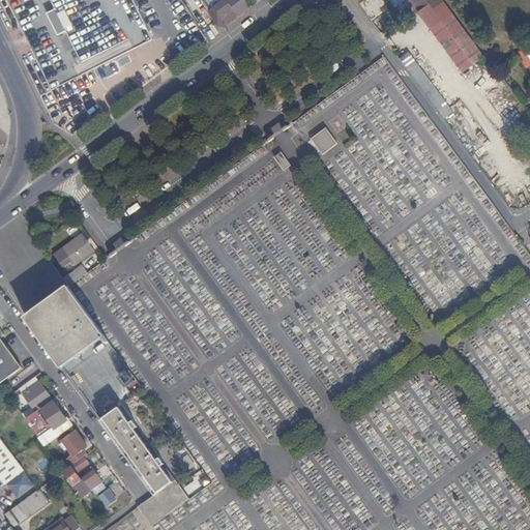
[(91,72),(147,45),(154,40),(134,0),(6,0),(53,92),(91,72)]
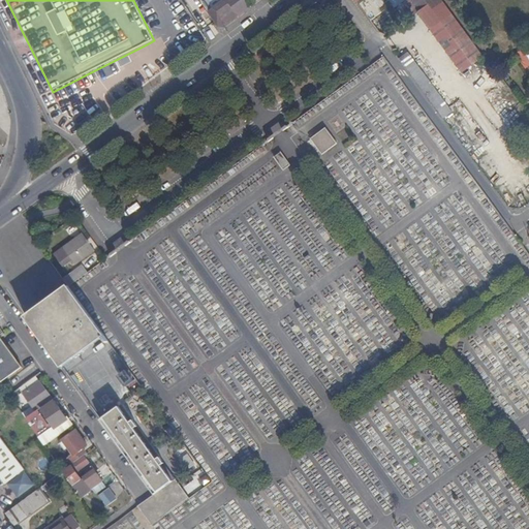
[(174,0),(181,10),(186,7),(180,0),(174,0)]
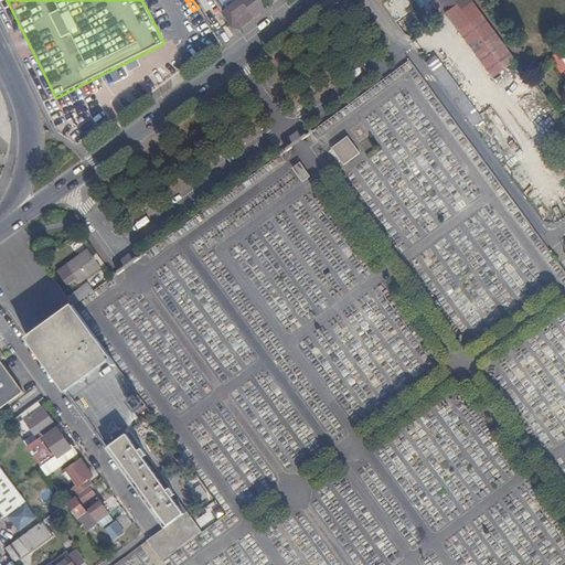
[(240,29),(267,8),(262,0),(214,0),(233,29),(240,29)]
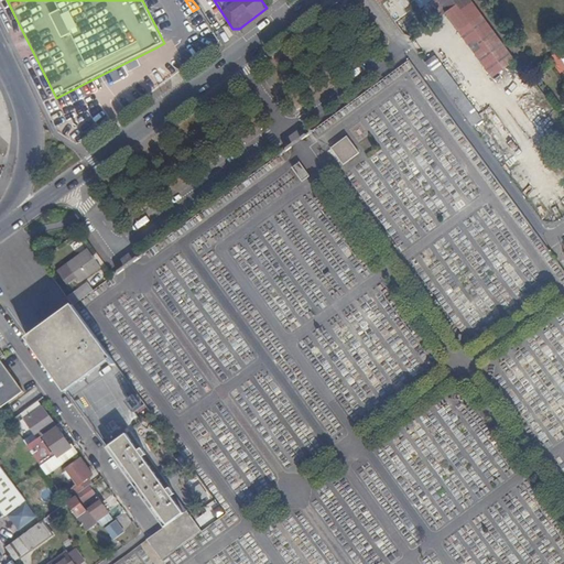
[(377,0),(394,23),(418,6),(413,0),(377,0)]
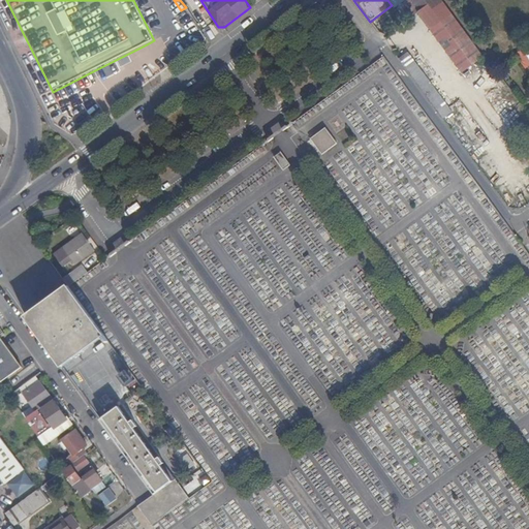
[(454,13),(443,0),(413,0),(422,10),(421,11),(422,12),(464,70),(485,56),(454,13)]
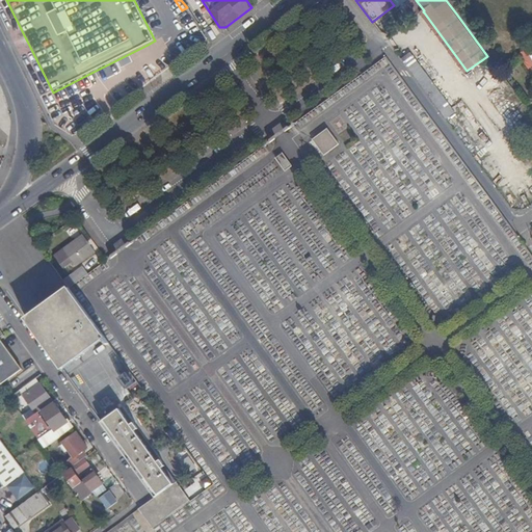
[(424,12),(423,11),(421,12),(436,32),(466,72),(467,71),(424,12)]
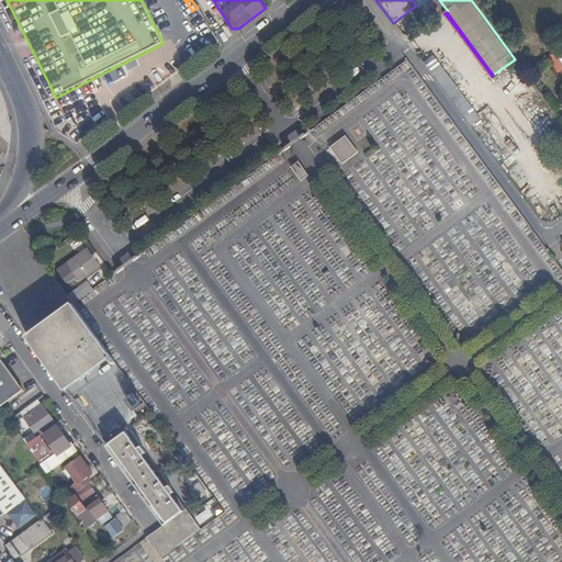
[(409,36),(431,21),(427,15),(405,31),(409,36)]
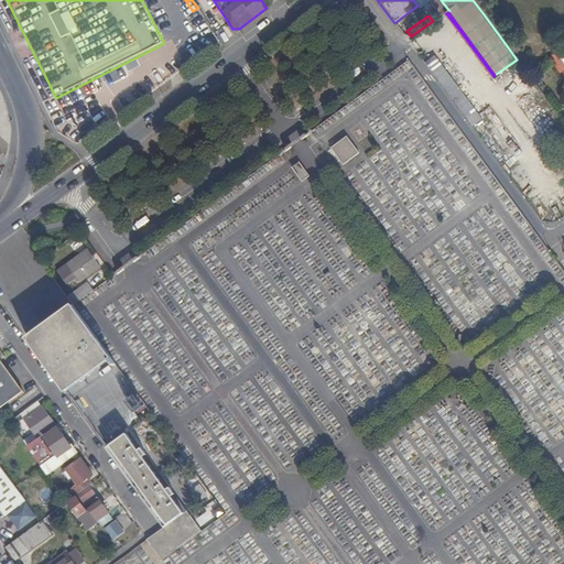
[(559,38),(559,35),(559,33),(557,31),(555,29),(553,28),(550,29),(548,30),(546,31),(545,34),(545,36),(546,39),(548,41),(550,42),(553,42),(555,41),(557,40),(559,38)]
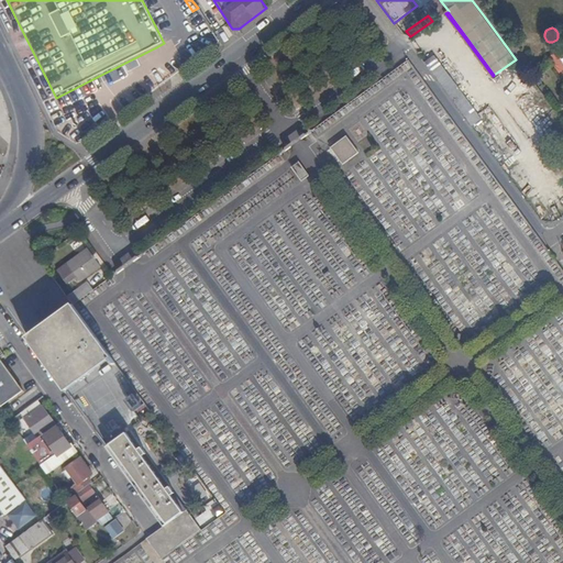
[(548,59),(561,74),(562,72),(562,61),(555,53),(548,59)]
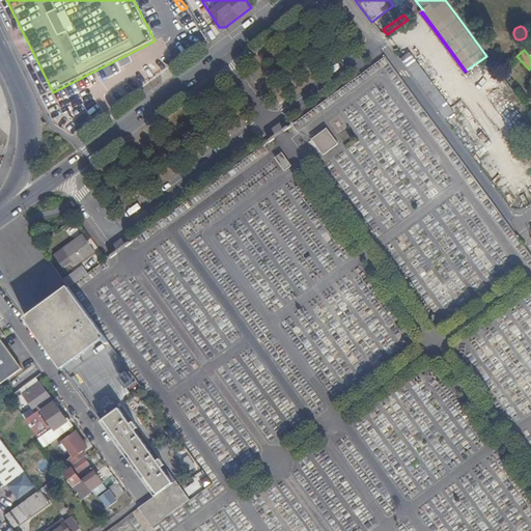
[(453,113),(409,53),(400,60),(445,120),(453,113)]
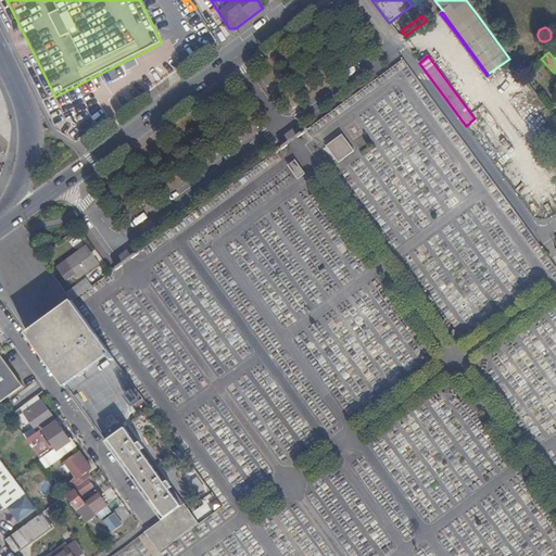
[(327,146),(339,162),(353,151),(341,135),(327,146)]
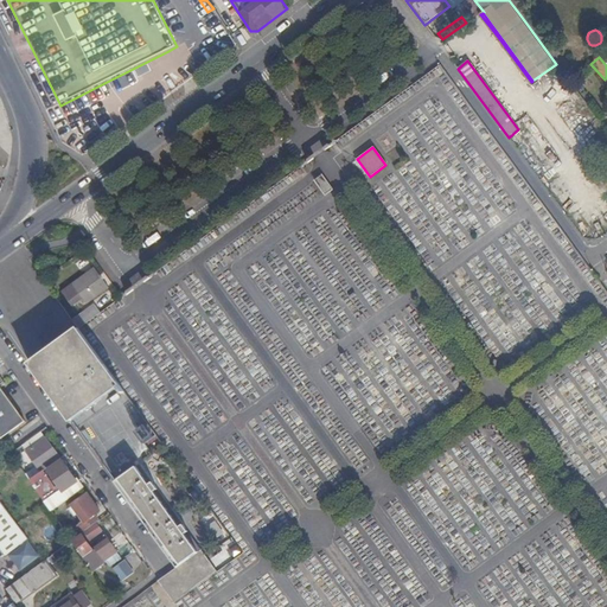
[(333,190),(323,176),(315,180),(326,195),(333,190)]
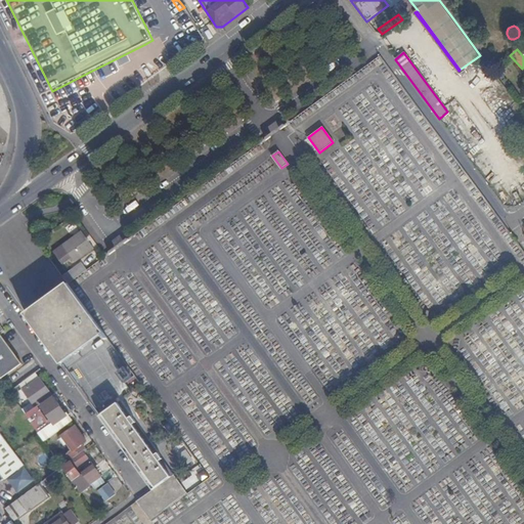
[(70,259),(74,263),(92,250),(79,231),(51,252),(60,265),(70,259)]
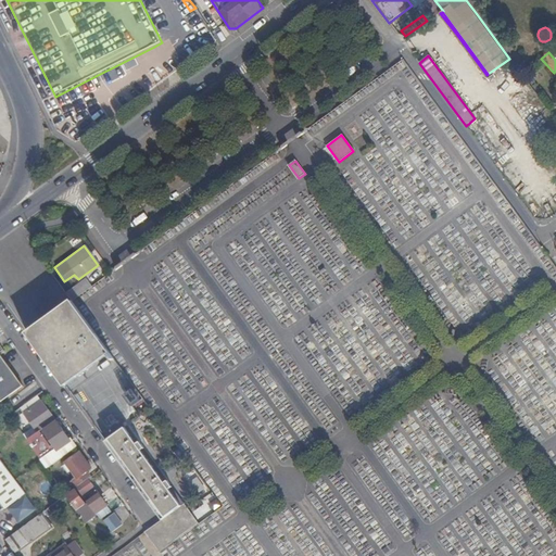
[(72,301),(91,287),(85,278),(65,293),(71,301),(72,301)]
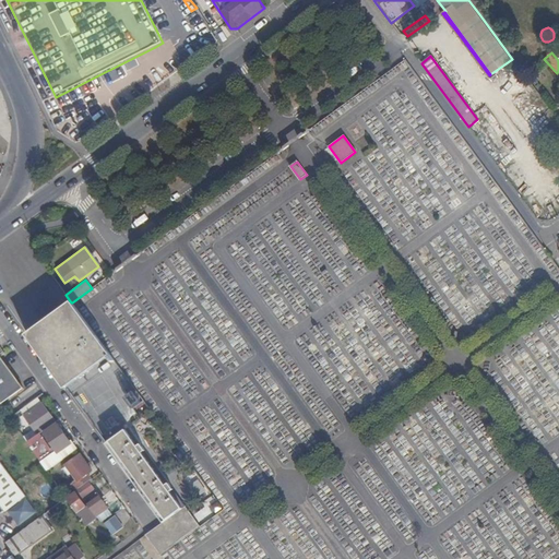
[(50,356),(70,383),(109,355),(71,304),(33,331),(50,356)]
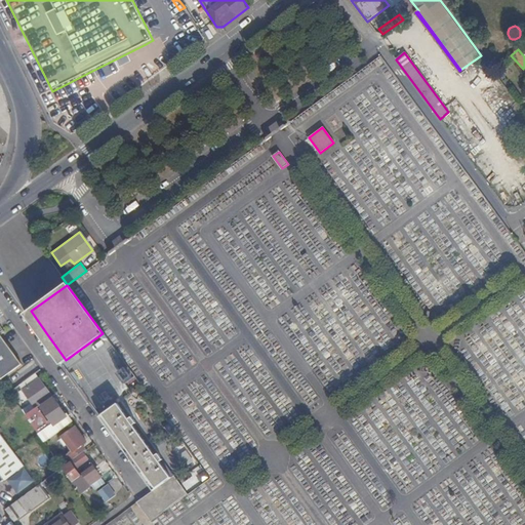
[(59,364),(66,360),(47,334),(31,311),(24,316),(59,364)]
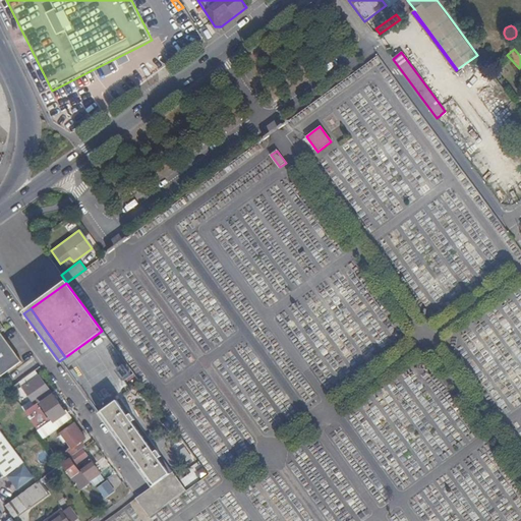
[(0,377),(0,378),(21,363),(0,334),(0,333),(0,377)]
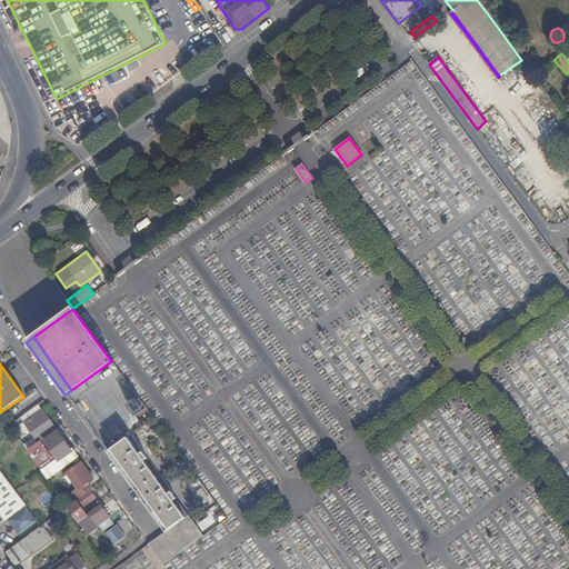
[(47,436),(56,429),(38,406),(21,418),(35,436),(42,430),(47,436)]
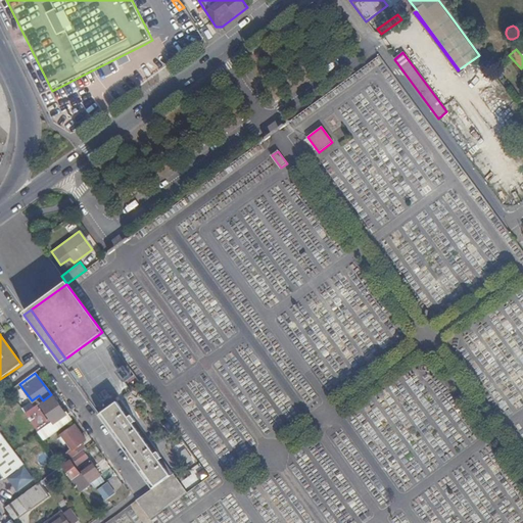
[(44,441),(70,422),(51,394),(43,400),(41,402),(49,415),(48,416),(52,422),(51,424),(37,406),(25,414),(44,441)]
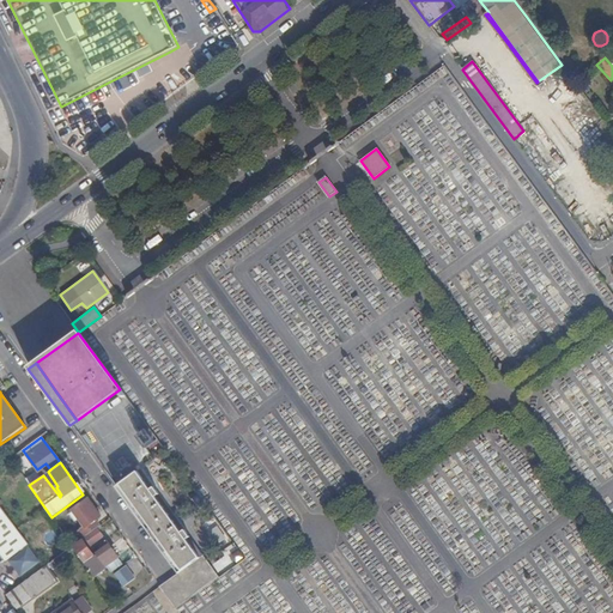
[(176,607),(182,602),(198,592),(200,589),(219,575),(204,553),(200,556),(165,509),(138,471),(122,481),(116,486),(159,545),(178,571),(173,576),(167,580),(159,584),(176,607)]
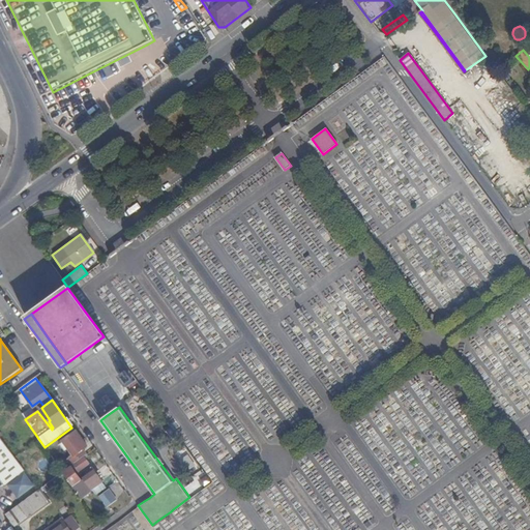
[(41,408),(37,411),(52,430),(53,428),(49,421),(50,420),(41,408)]
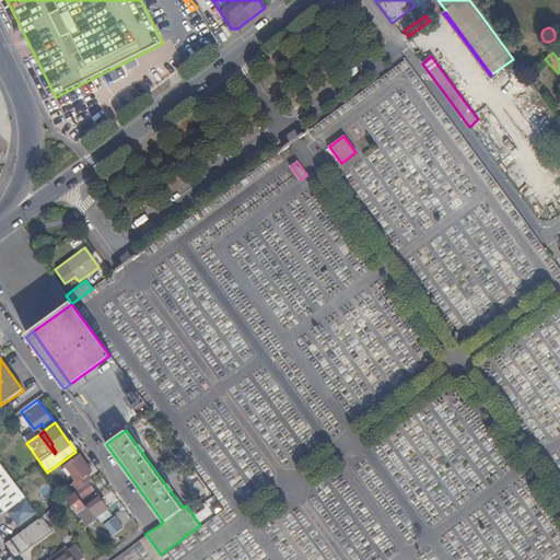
[(92,471),(80,456),(66,467),(77,482),(92,471)]
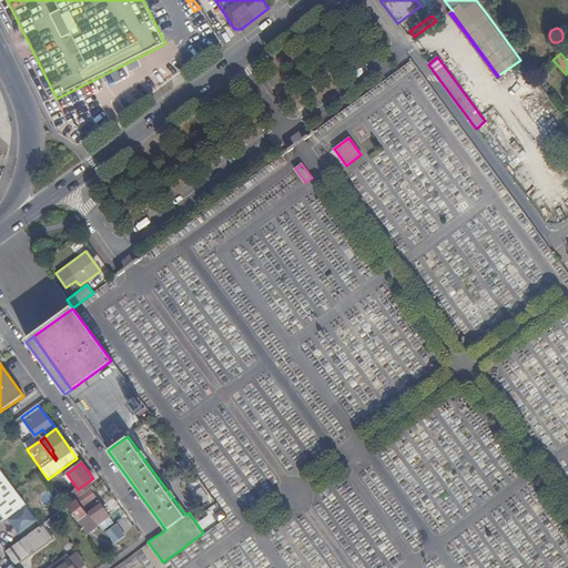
[(23,506),(26,504),(0,470),(0,514),(4,520),(19,509),(20,511),(26,508),(23,506)]
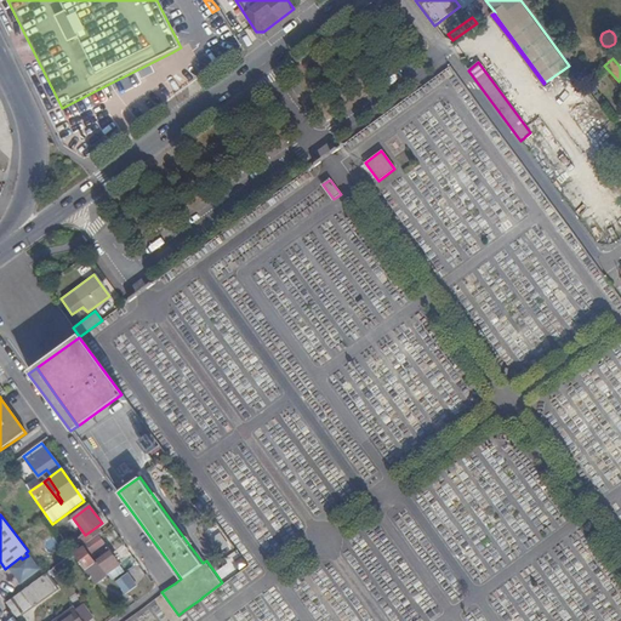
[(221,552),(232,547),(223,531),(214,536),(221,552)]
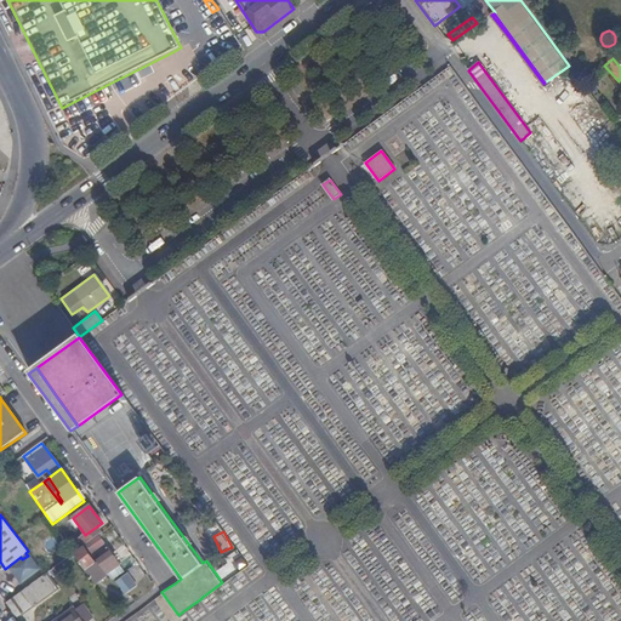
[(74,554),(86,571),(96,564),(90,556),(104,545),(98,536),(74,554)]
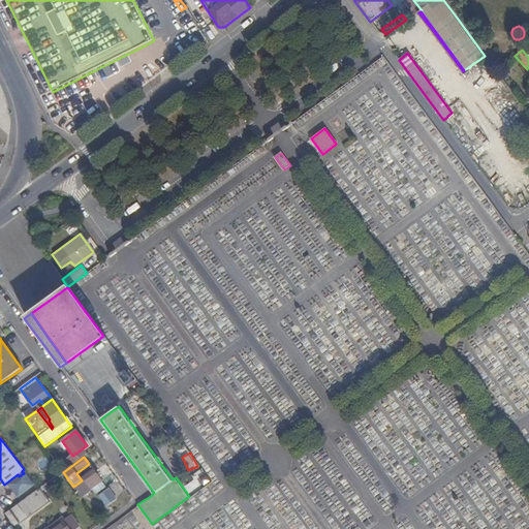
[(73,487),(81,497),(92,489),(102,480),(92,466),(85,471),(88,475),(82,480),(73,487)]
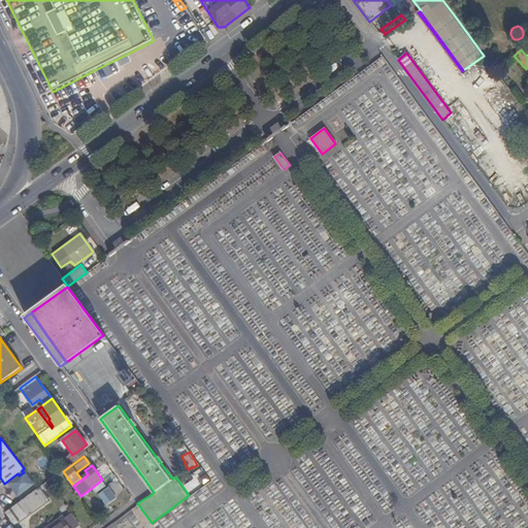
[(117,497),(108,485),(98,493),(107,504),(117,497)]
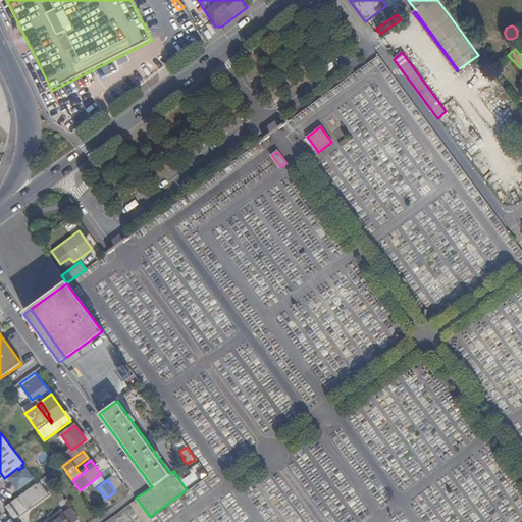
[(5,507),(14,520),(48,496),(38,482),(5,507)]
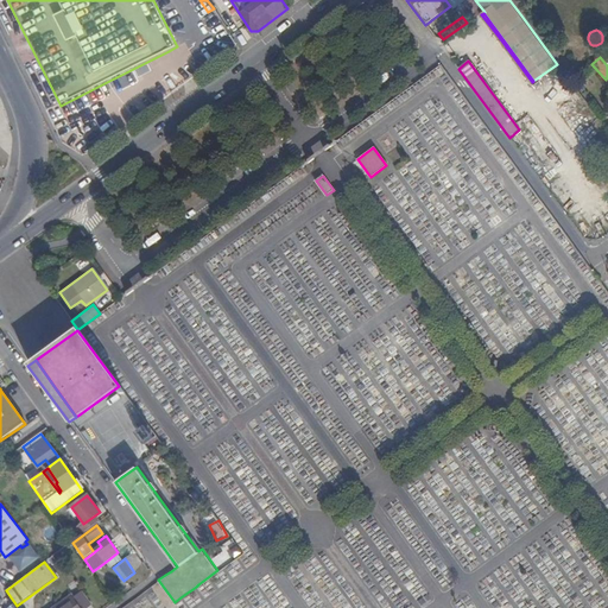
[(74,600),(78,607),(84,607),(88,606),(80,595),(74,600)]
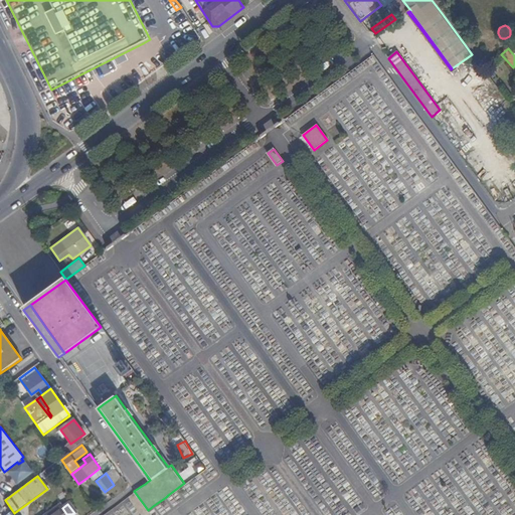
[(66,514),(62,508),(60,506),(47,514),(66,514)]
